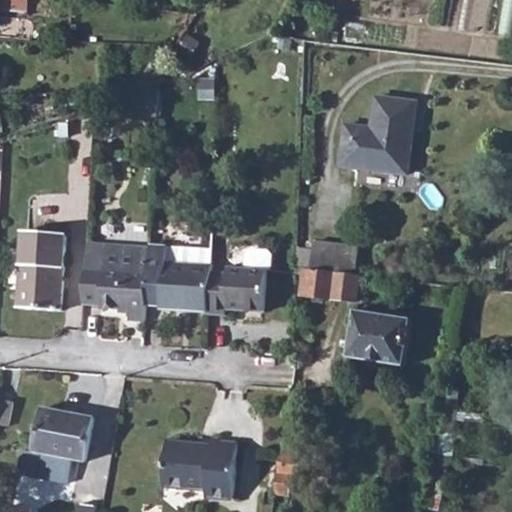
[(0,0),(0,10),(44,14),(45,0),(0,0)]
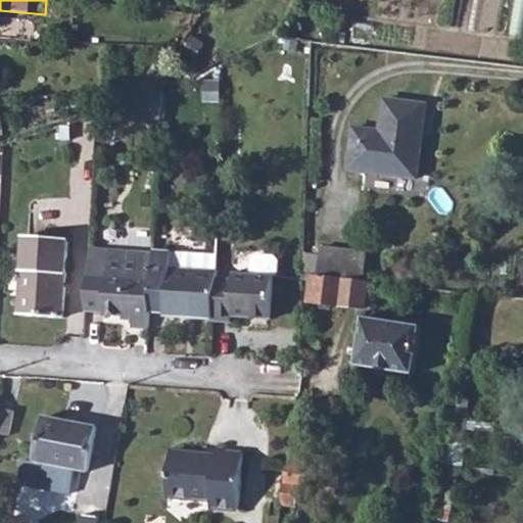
[(123,92),(125,104),(135,102),(149,98),(145,87),(123,92)]
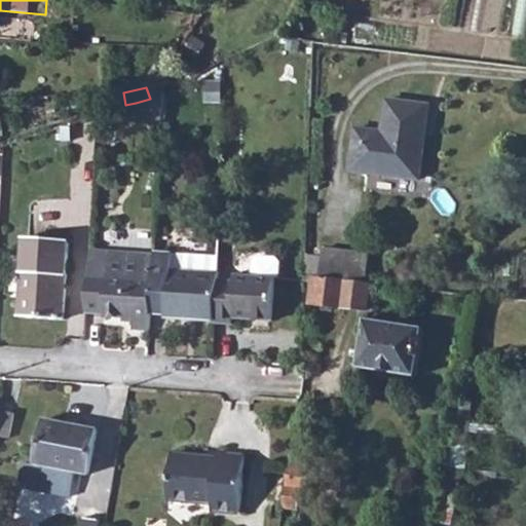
[(136,103),(135,119),(164,121),(165,111),(166,90),(150,99),(136,103)]
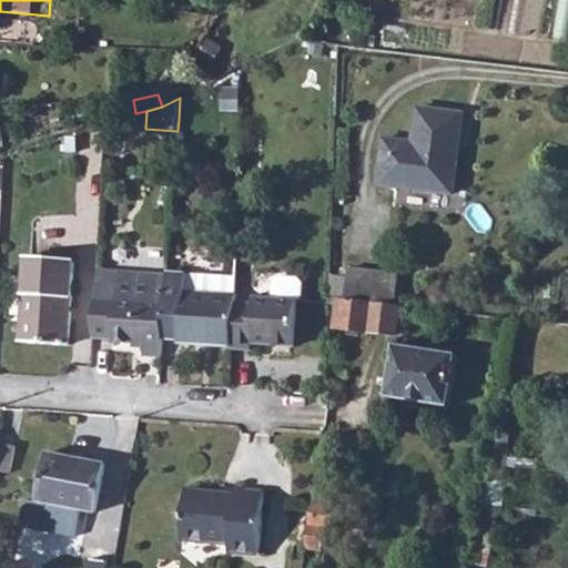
[(90,103),(79,103),(79,108),(73,108),(73,115),(91,115),(90,103)]
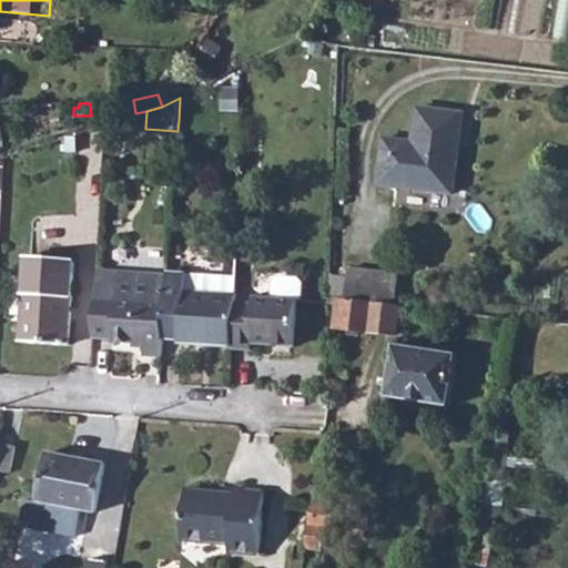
[(384,138),(378,183),(455,192),(464,112),(418,107),(415,141),(384,138)]
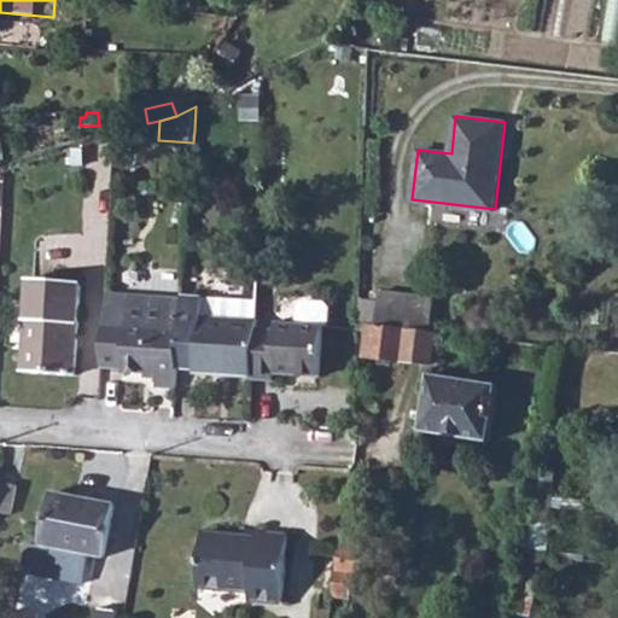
[(29,273),(24,366),(75,368),(81,277),(29,273)]
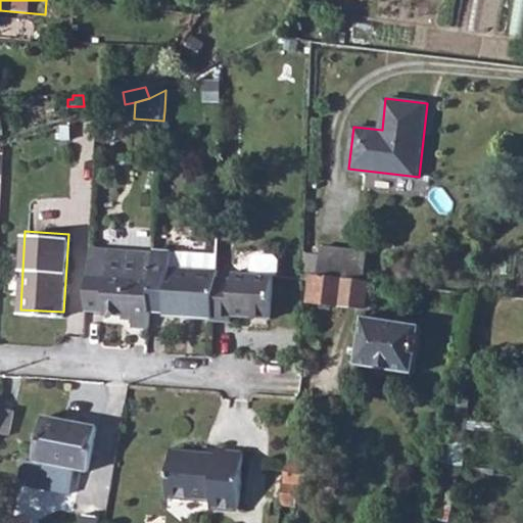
[(133,323),(149,324),(151,306),(153,273),(155,250),(90,245),(90,250),(86,305),(106,306),(106,308),(133,311),(133,323)]
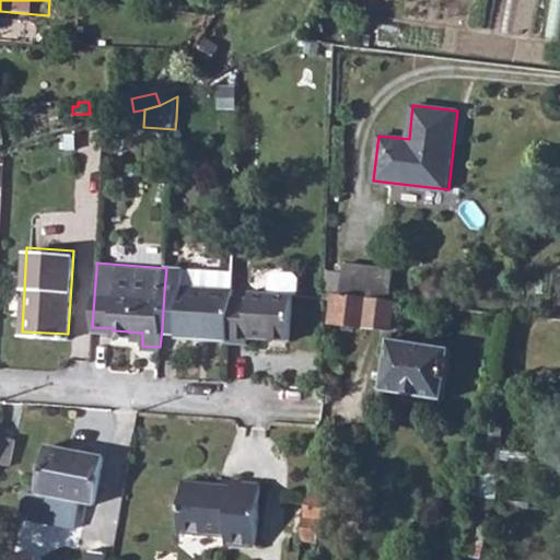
[(343,264),(339,293),(388,300),(392,269),(343,264)]
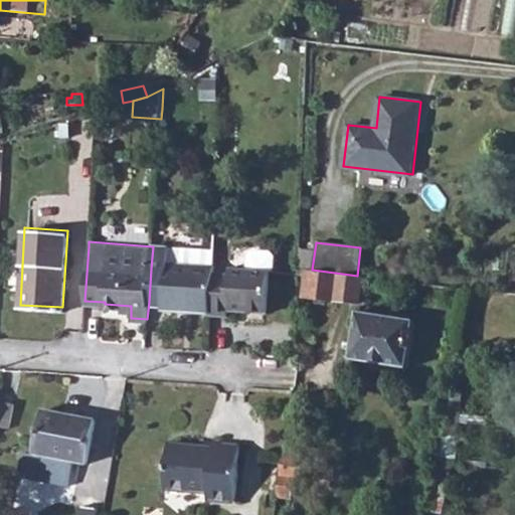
[(151,269),(149,302),(165,303),(165,307),(211,310),(212,271),(213,264),(213,247),(182,245),(181,262),(169,261),(170,244),(153,243),(151,269)]
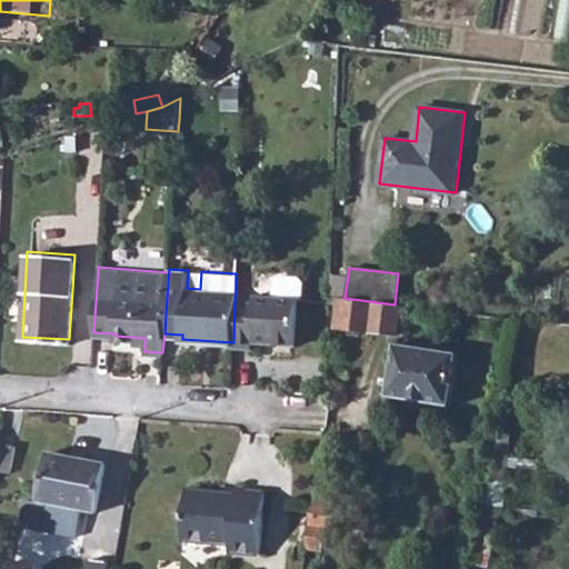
[(233,342),(233,346),(252,347),(252,340),(295,343),(297,297),(302,298),(303,280),(299,277),(279,276),(275,279),(273,296),(255,295),(255,300),(235,299),(233,342)]
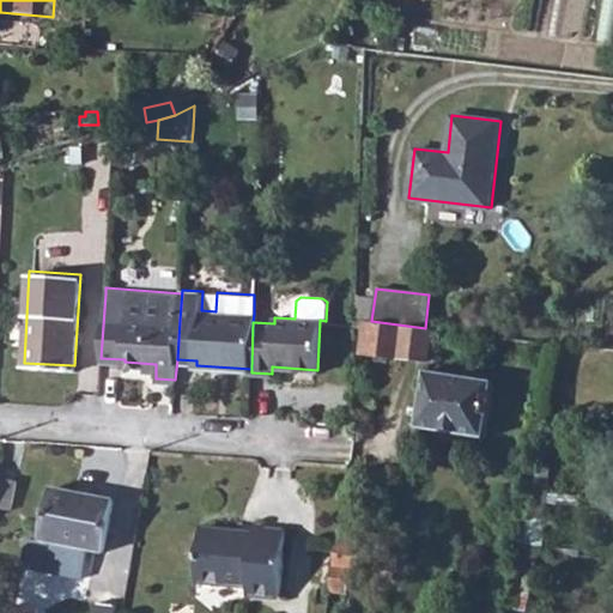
[(362,352),(428,362),(431,328),(425,328),(371,321),(354,319),(354,331),(363,331),(362,352)]
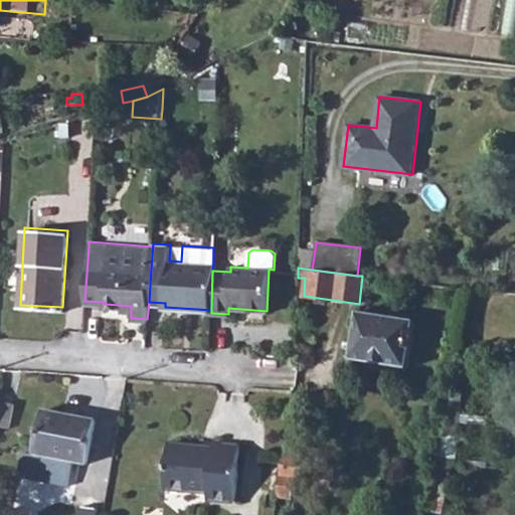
[(354,344),(353,351),(351,361),(408,369),(415,322),(359,313),(354,344)]
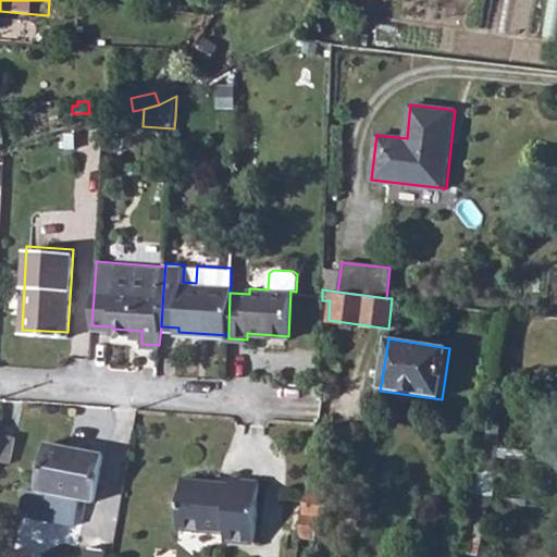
[(491,423),(485,448),(497,449),(499,424),(491,423)]
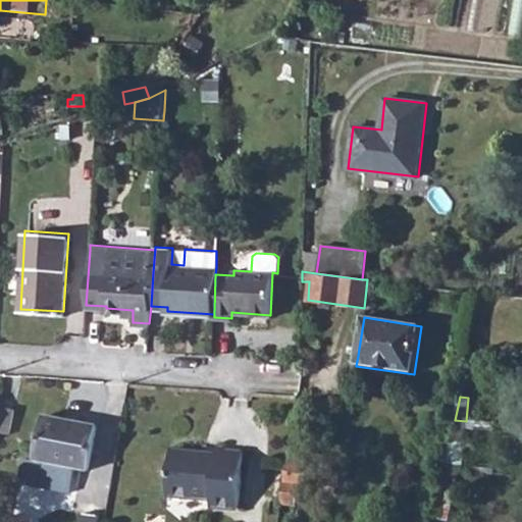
[(0,408),(0,434),(8,436),(14,411),(0,408)]
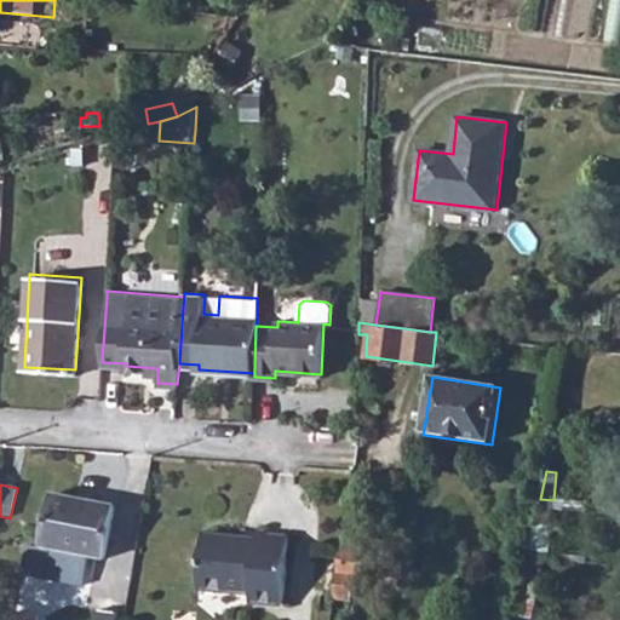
[(44,547),(56,550),(68,552),(103,558),(114,505),(53,493),(44,547)]
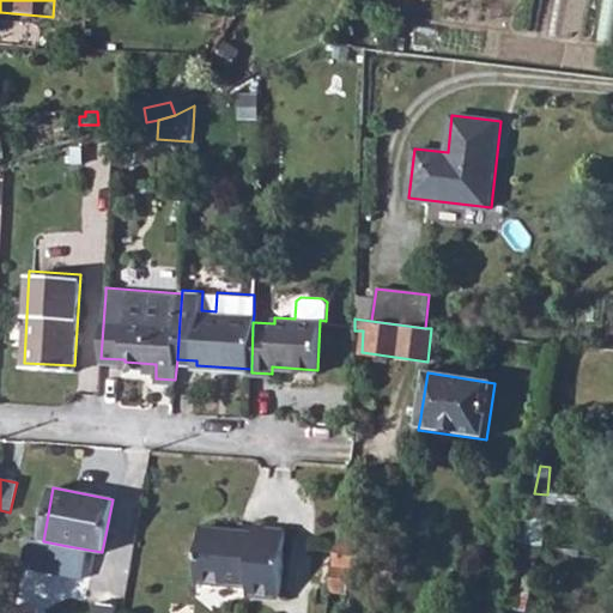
[(534,493),(528,520),(545,521),(547,495),(534,493)]
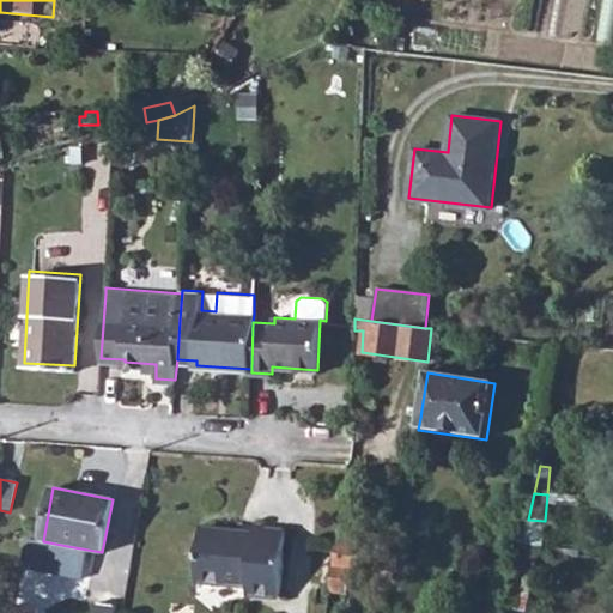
[(528,520),(523,546),(544,546),(545,521),(528,520)]
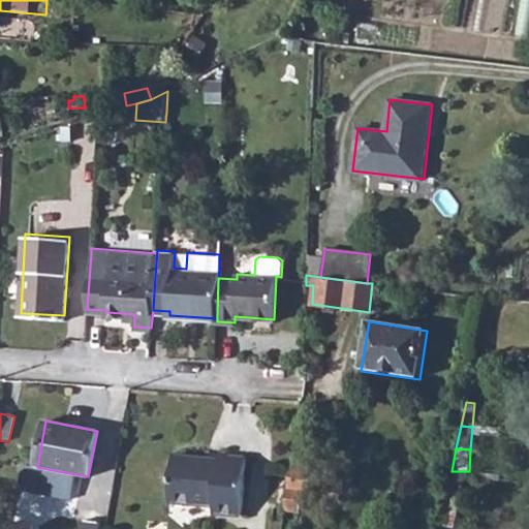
[(174,457),(169,502),(213,505),(213,514),(241,516),(245,459),(228,457),(227,454),(218,453),(217,466),(207,465),(207,459),(174,457)]
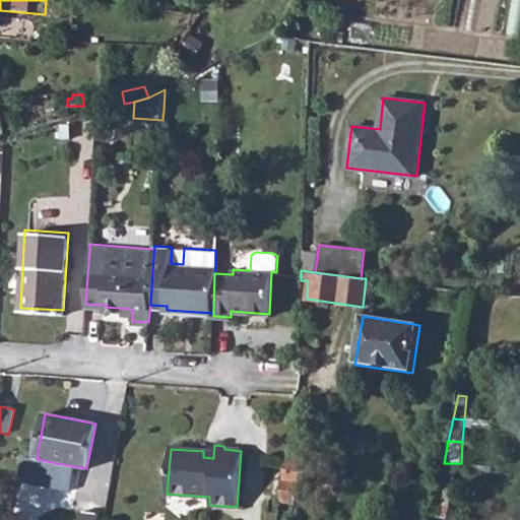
[(284,458),(278,500),(296,502),(298,481),(305,482),(308,461),(284,458)]
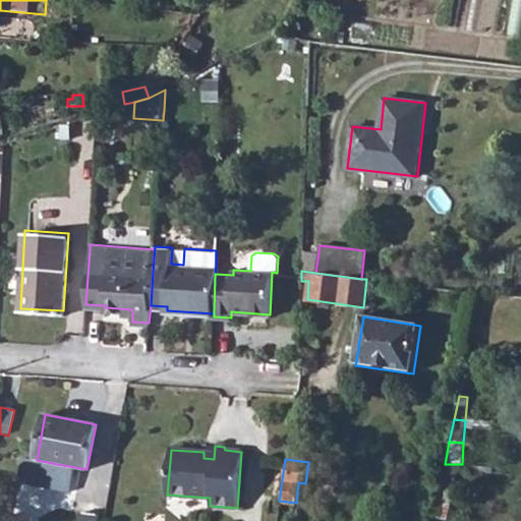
[(57,464),(47,462),(46,471),(56,473),(57,464)]
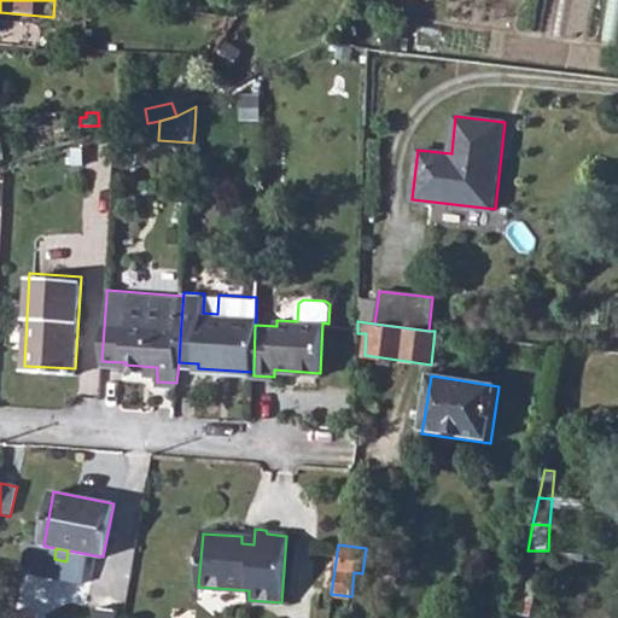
[(24,559),(15,617),(36,617),(46,563),(24,559)]
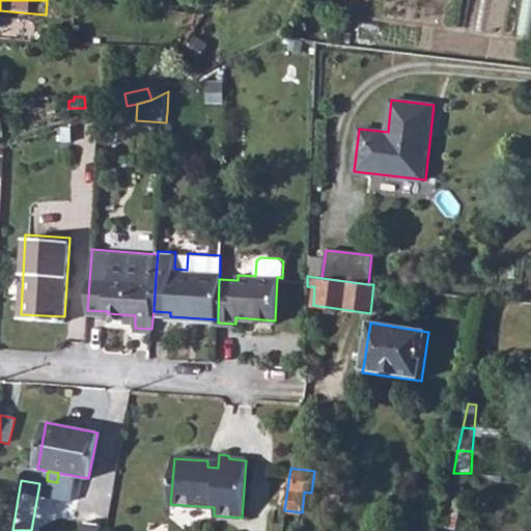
[(447,509),(443,529),(455,530),(457,530),(462,512),(447,509)]
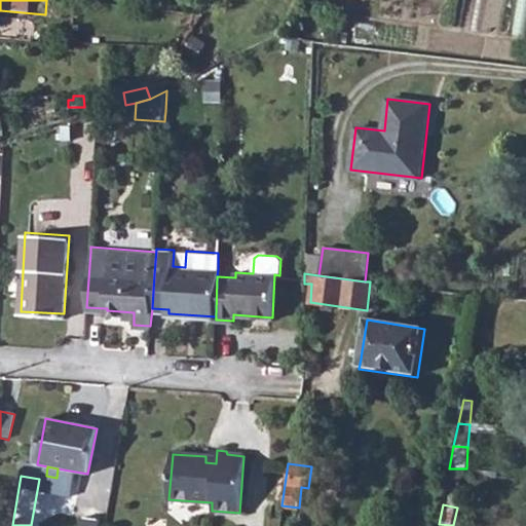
[(82,516),(80,525),(98,525),(100,518),(82,516)]
